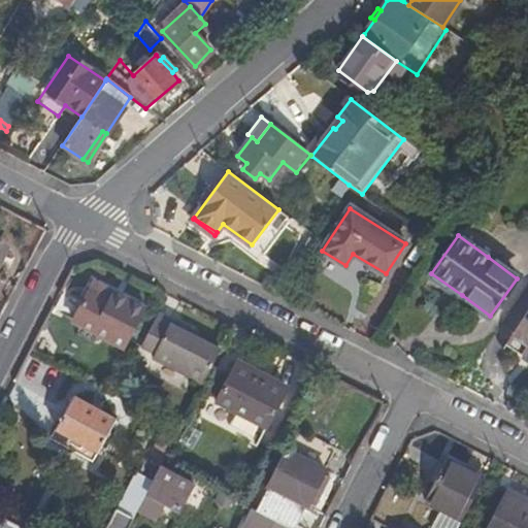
[(117,286),(96,275),(92,285),(111,294),(114,289),(117,286)]
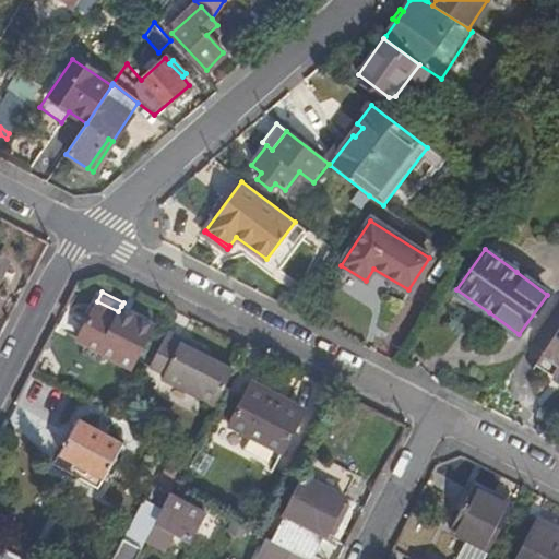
[(78,337),(133,367),(155,323),(121,306),(118,311),(97,301),(90,313),(78,337)]
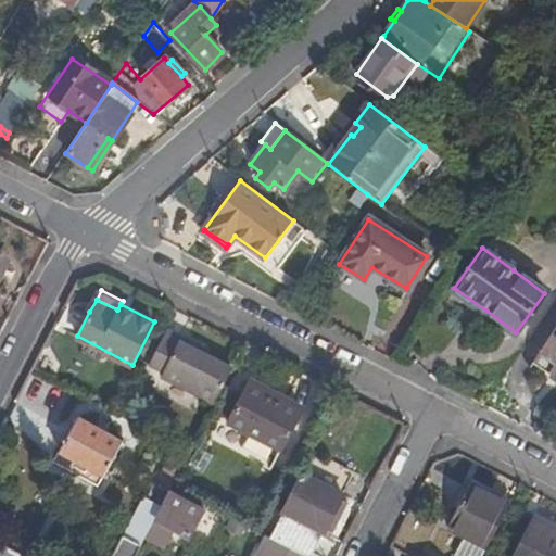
[(555,325),(535,354),(555,367),(555,365),(555,325)]
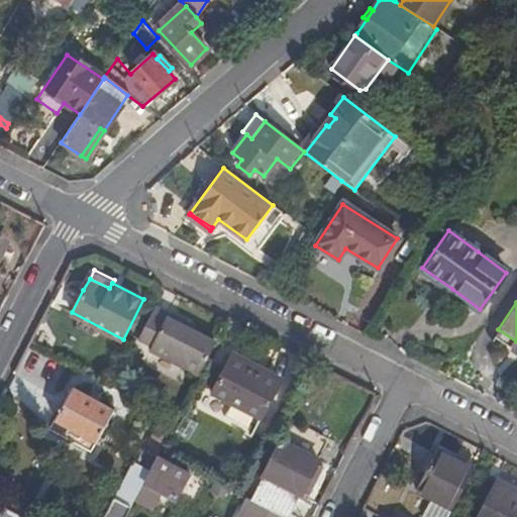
[(148,348),(197,375),(213,342),(190,329),(181,325),(183,320),(153,305),(137,336),(151,343),(148,348)]
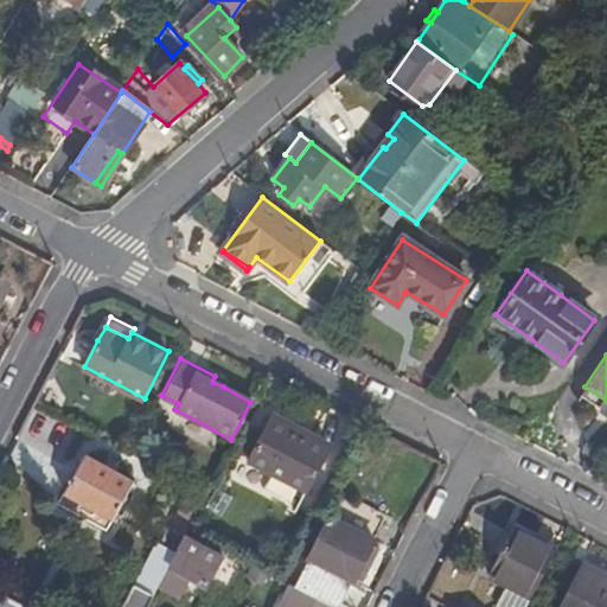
[(223,387),(225,382),(215,376),(212,382),(223,387)]
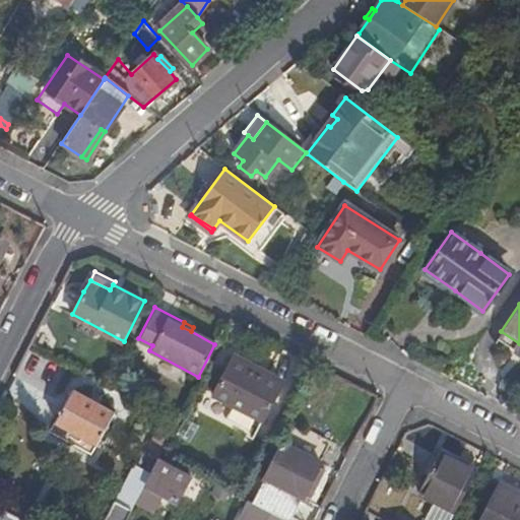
[(260,418),(279,382),(262,373),(259,378),(228,363),(219,379),(213,390),(211,393),(231,403),(260,418)]
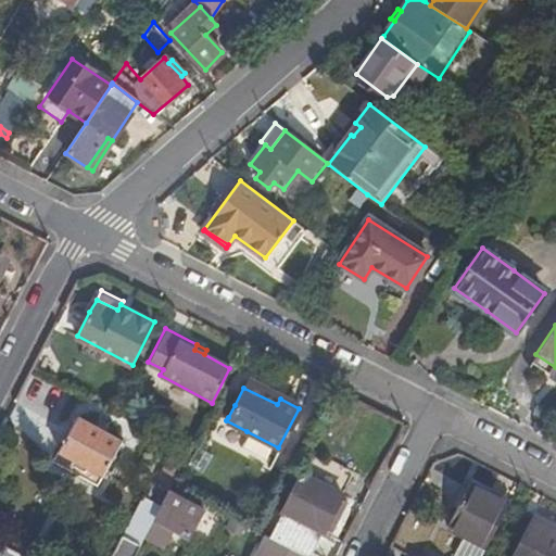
[(235,405),(227,401),(220,414),(228,417),(235,405)]
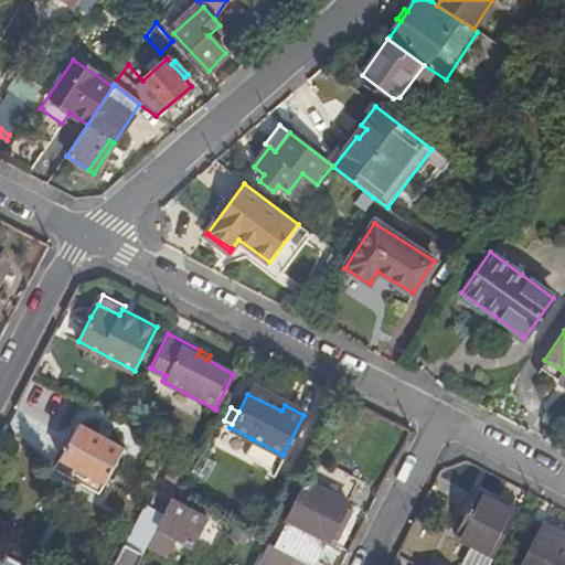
[(59,459),(105,484),(119,456),(125,459),(128,454),(123,450),(124,449),(77,424),(59,459)]
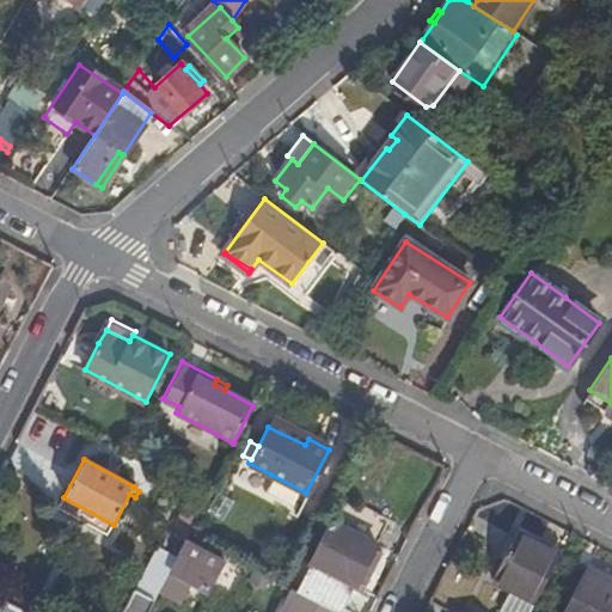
[(271,475),(263,491),(297,510),(306,493),(271,475)]
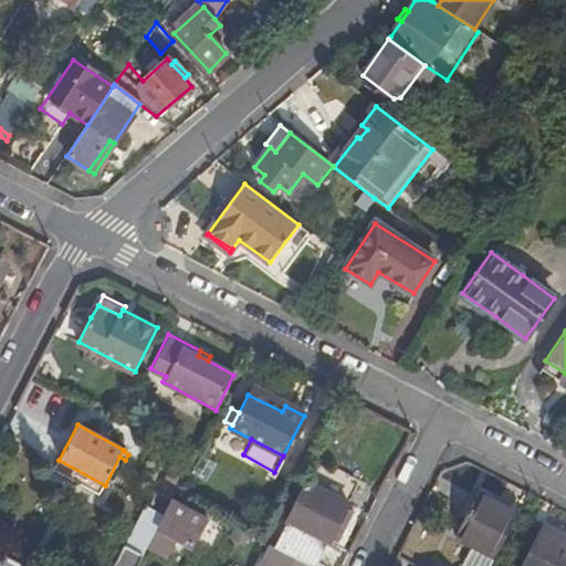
[(327,543),(333,546),(352,511),(347,507),(348,504),(307,483),(287,523),(286,523),(289,524),(326,544),(327,543)]
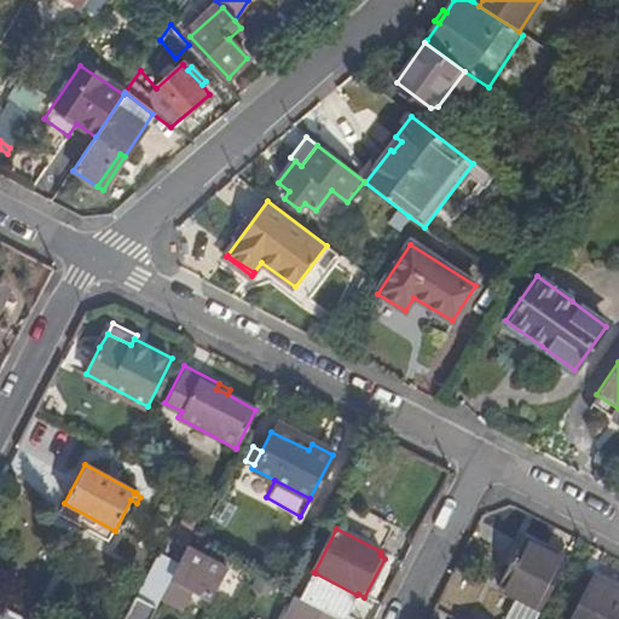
[(568,559),(571,553),(527,530),(525,536),(568,559)]
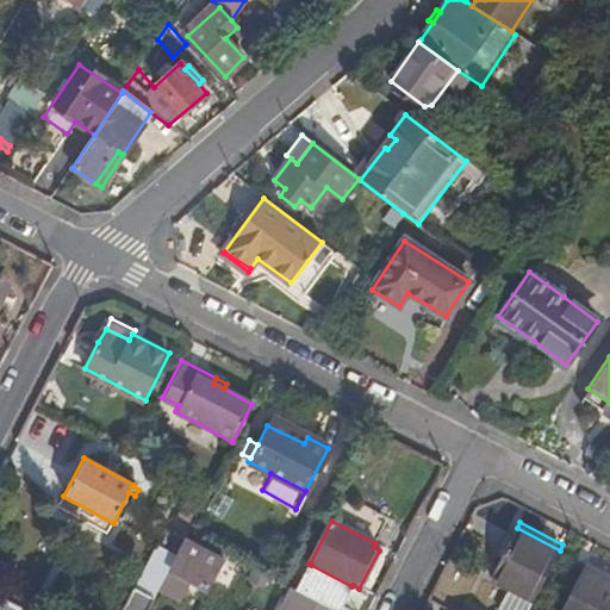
[(535,597),(560,551),(517,528),(492,576),(535,597)]
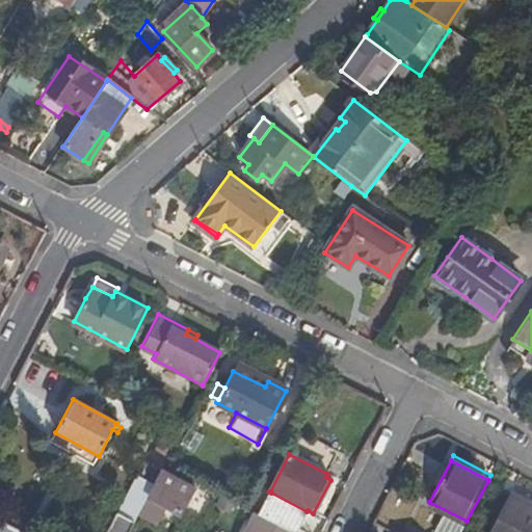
[(195,487),(160,469),(147,496),(182,514),(195,487)]
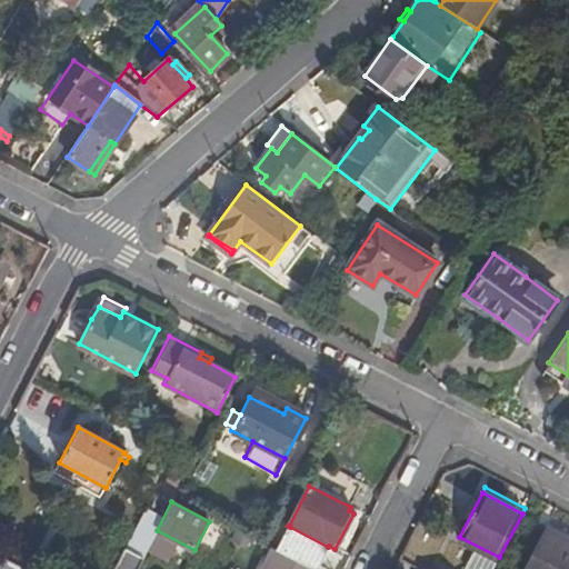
[(568,537),(568,529),(550,520),(547,526),(568,537)]
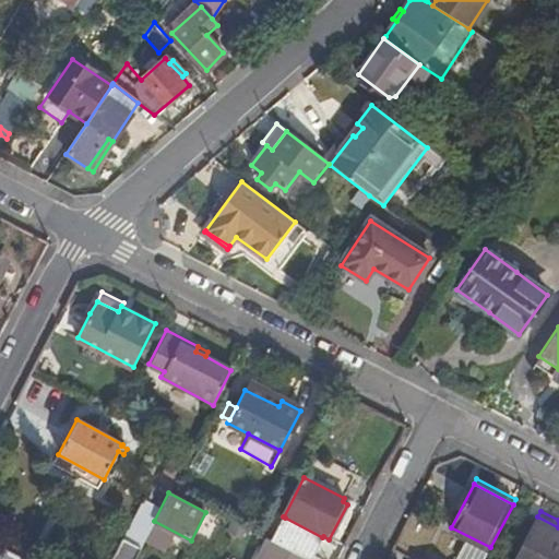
[(558,558),(558,527),(537,516),(515,558),(558,558)]
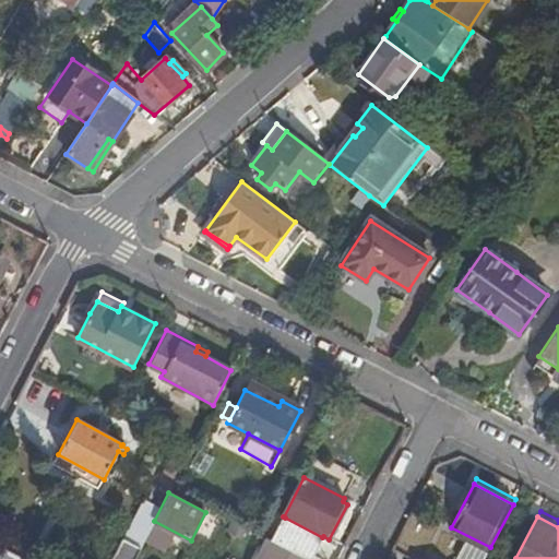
[(300,558),(302,558),(309,558),(322,537),(285,518),(272,543),(300,558)]
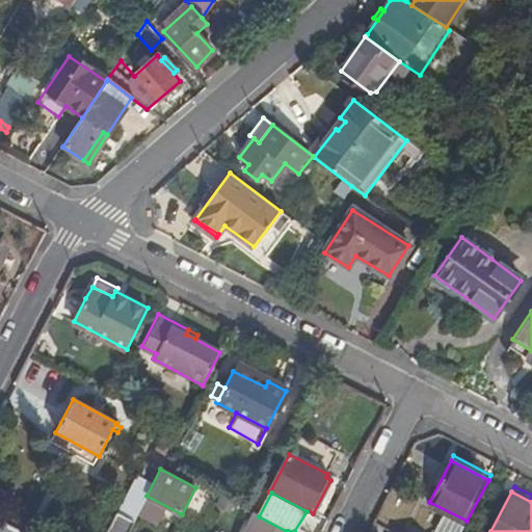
[(241,531),(251,512),(242,508),(235,504),(218,531),(241,531)]
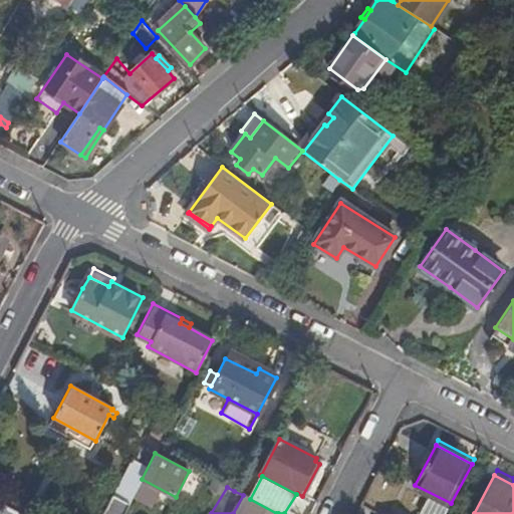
[(275,513),(276,513),(250,499),(248,498),(243,495),(233,513),(275,513)]
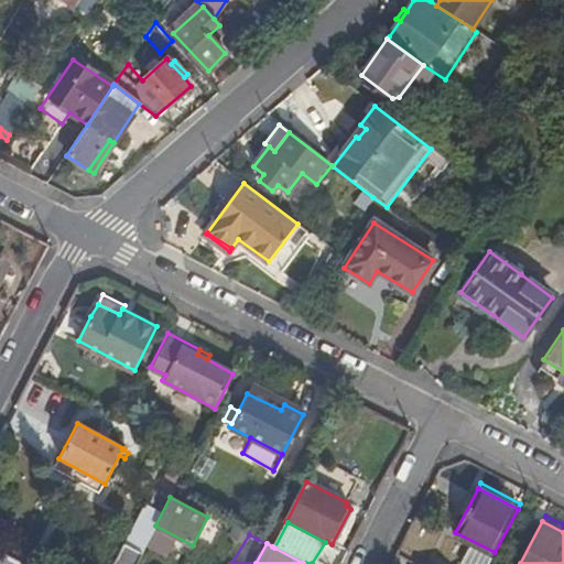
[(111,563),(134,563),(140,554),(121,544),(111,563)]
